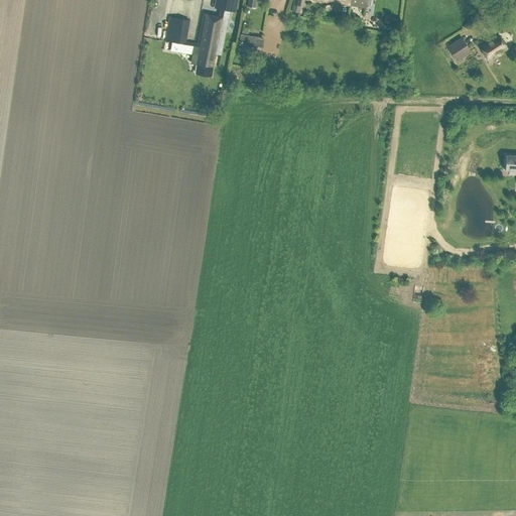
[(192,51),(190,63),(198,65),(197,74),(211,77),(213,68),(216,53),(222,54),(225,39),(231,11),(234,12),(236,0),(220,0),(219,9),(220,9),(218,16),(206,14),(203,13),(197,46),(194,46),(192,51)]
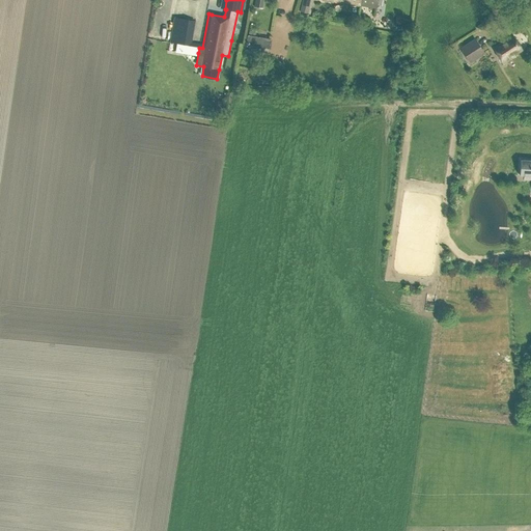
[(255,0),(254,8),(262,9),(263,0),(255,0)]
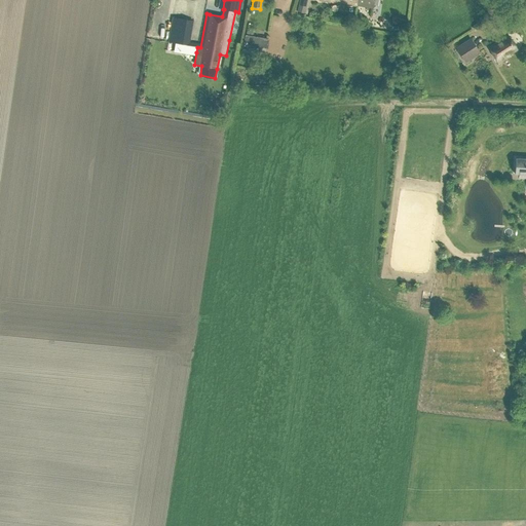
[(299,0),(297,11),(305,13),(307,0),(299,0)]
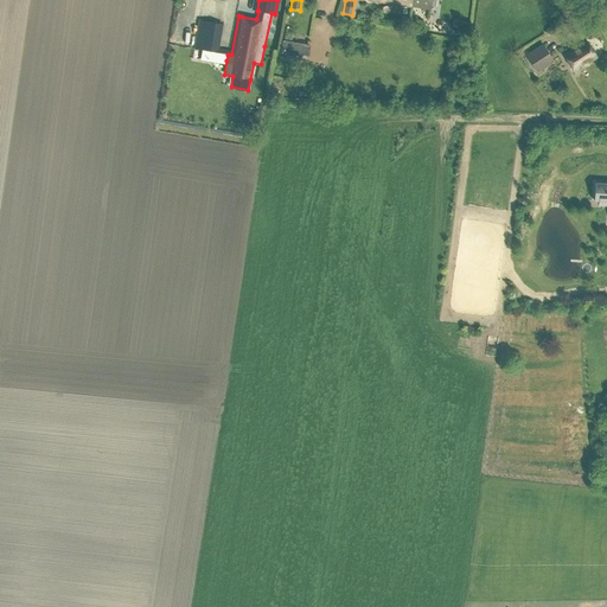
[(414,0),(413,7),(432,11),(433,0),(414,0)]
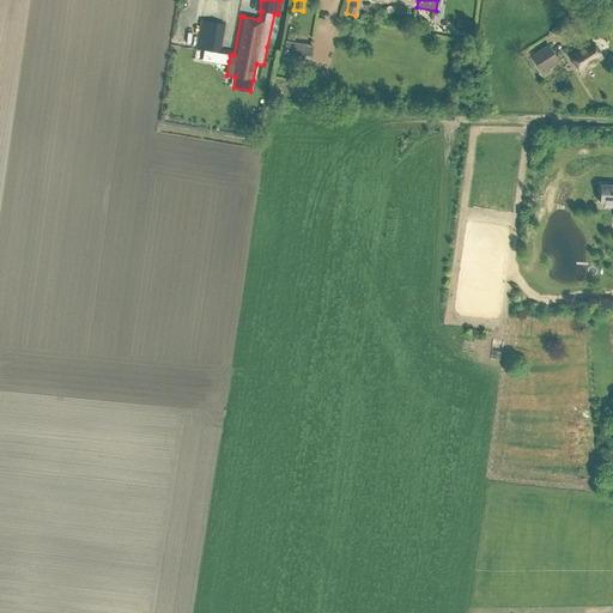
[(220,53),(225,25),(205,22),(200,49),(220,53)]
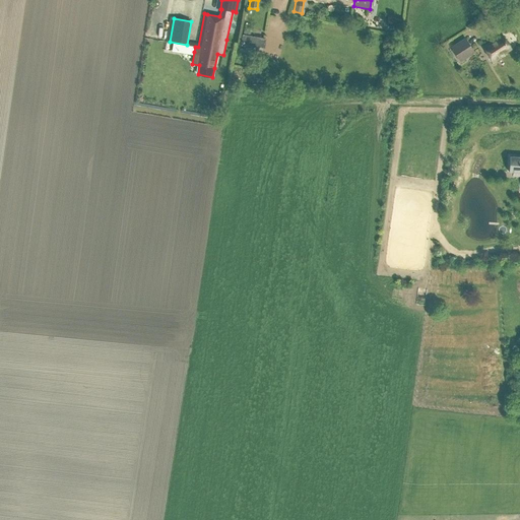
[(265,48),(266,39),(243,35),(241,45),(265,48)]
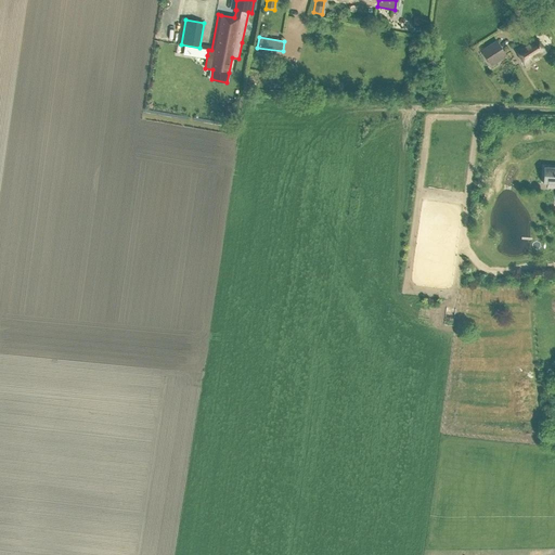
[(545,52),(536,37),(525,44),(524,43),(514,50),(525,66),(537,57),(538,56),(545,52)]
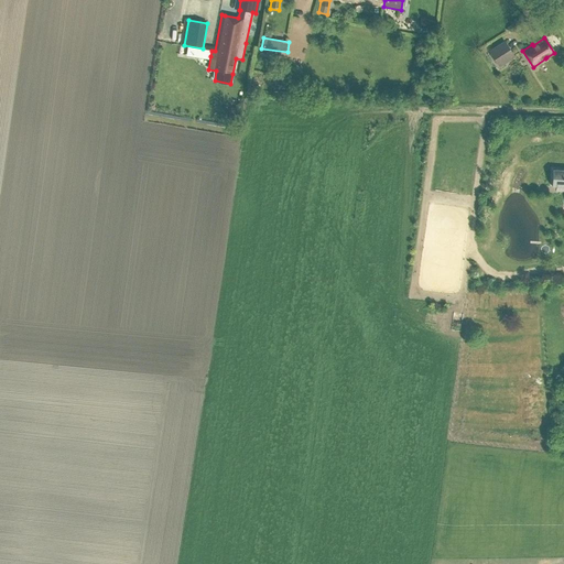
[(499,67),(516,57),(506,41),(489,51),(499,67)]
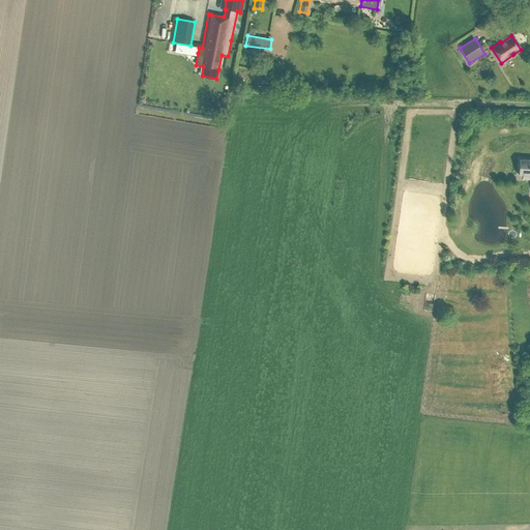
[(529,159),(520,159),(519,175),(529,176),(529,159)]
